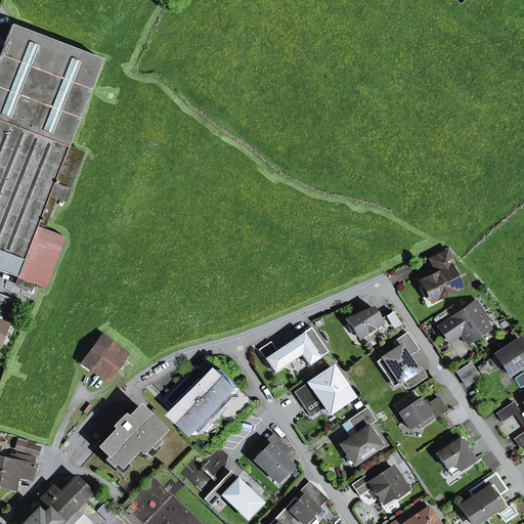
[(37,226),(68,146),(100,59),(11,26),(10,30),(0,54),(0,270),(17,277),(37,226)]
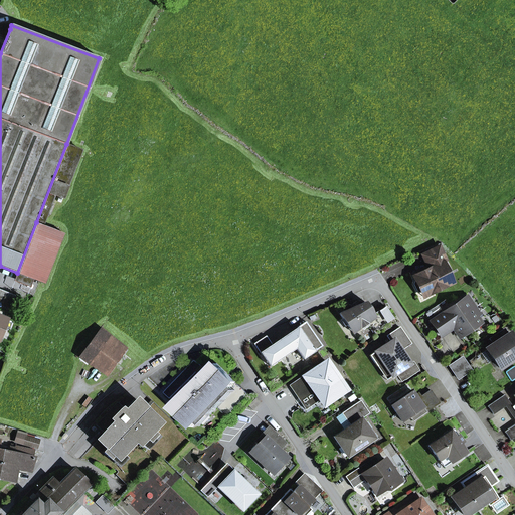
[(81,150),(66,144),(36,222),(44,225),(55,195),(62,198),(81,150)]
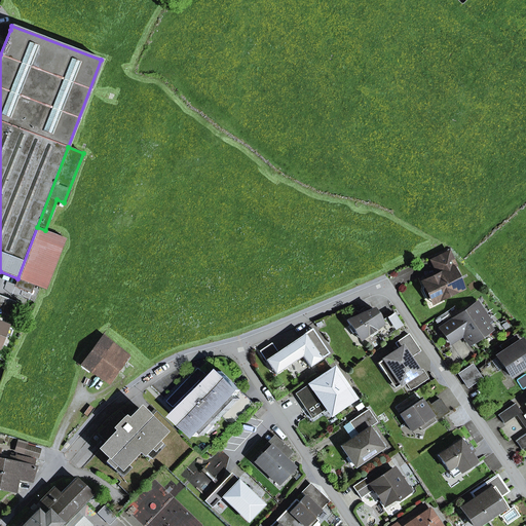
[(37,227),(17,278),(34,285),(46,290),(66,238),(45,230),(37,227)]
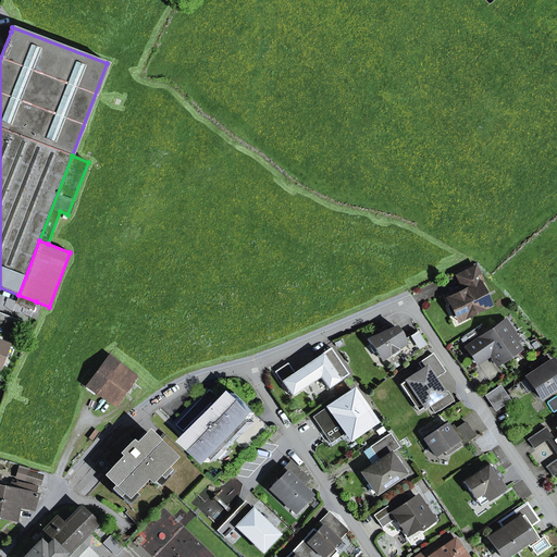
[(462,288),(463,291),(455,295),(452,294),(445,296),(449,304),(448,308),(452,314),(455,316),(458,321),(490,306),(479,284),(482,282),(475,267),(457,276),(462,288)]
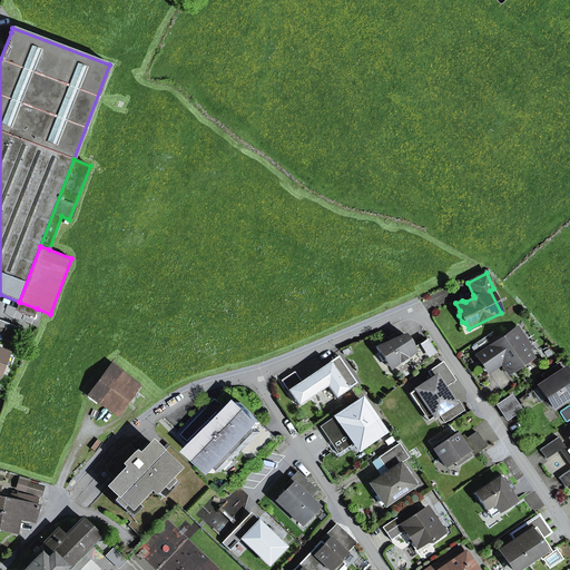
[(16,311),(33,318),(37,308),(19,302),(16,311)]
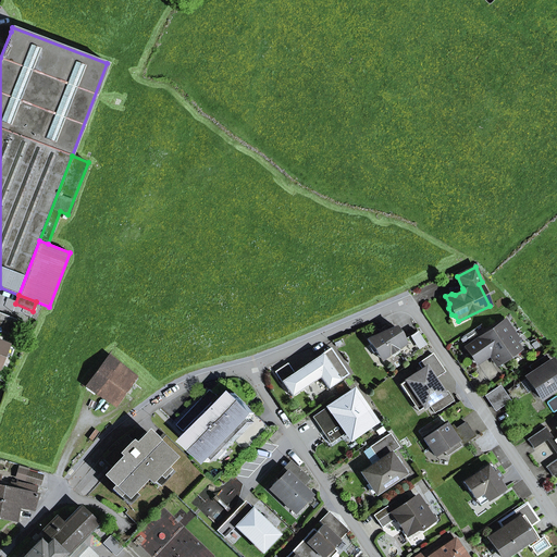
[(0,332),(9,336),(15,321),(0,314),(0,332)]
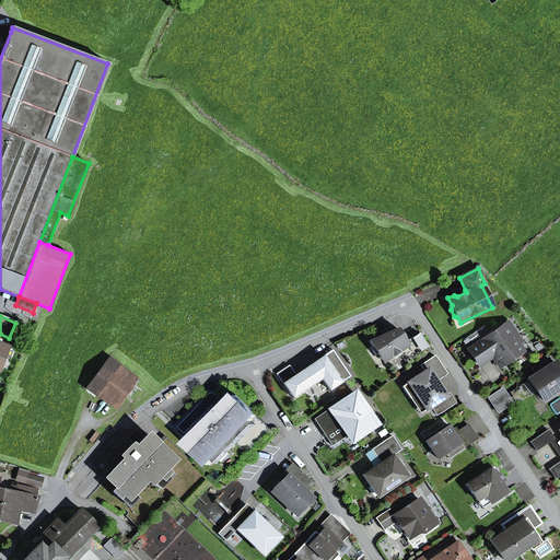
[(482,339),(468,350),(477,362),(489,354),(492,354),(500,365),(506,361),(512,359),(516,353),(522,350),(512,336),(515,334),(509,324),(483,340),(482,339)]
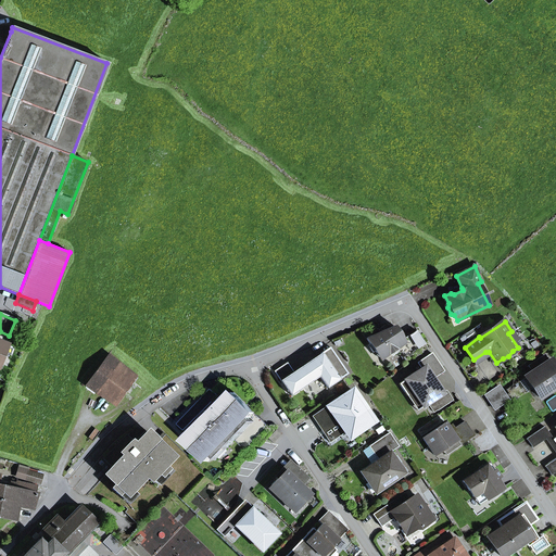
[(406,343),(403,339),(394,326),(387,329),(384,326),(378,329),(380,332),(366,339),(381,359),(399,348),(406,343)]
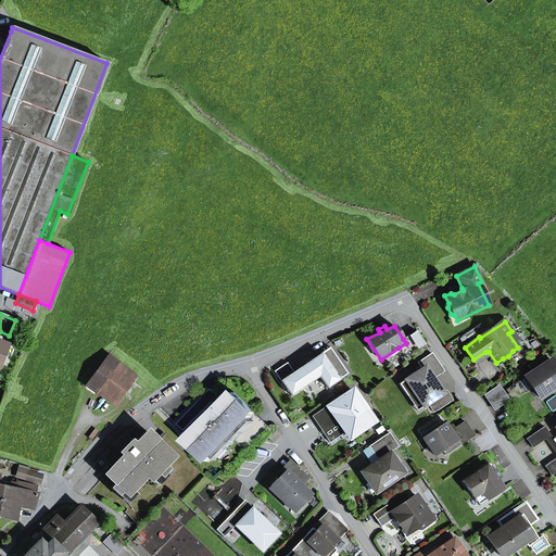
[(406,343),(399,348),(405,357),(426,344),(416,330),(403,339),(406,343)]
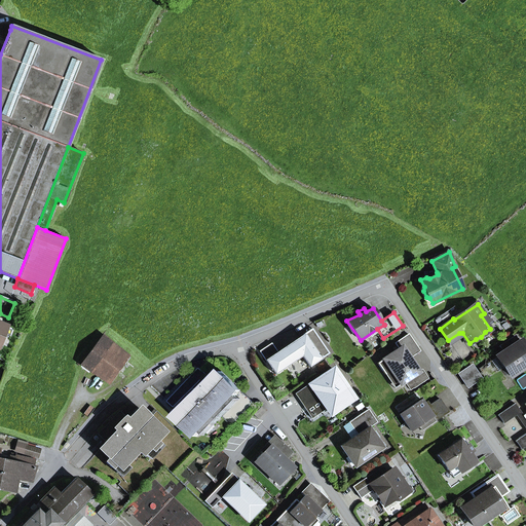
[(312,329),(277,351),(265,361),(275,374),(302,357),(309,367),(329,353),(312,329)]
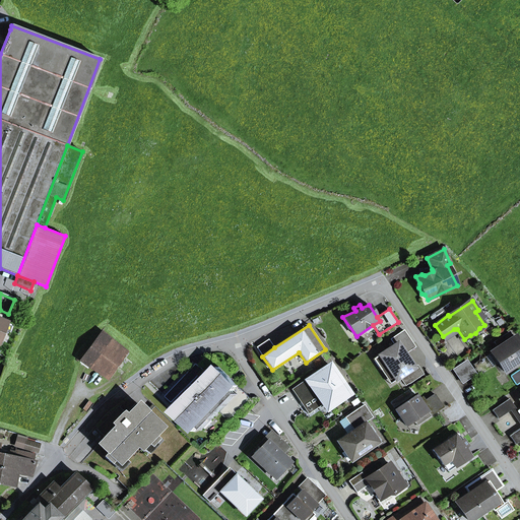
[(373,359),(381,371),(387,367),(396,380),(400,377),(413,368),(402,350),(412,343),(403,330),(390,339),(394,345),(373,359)]
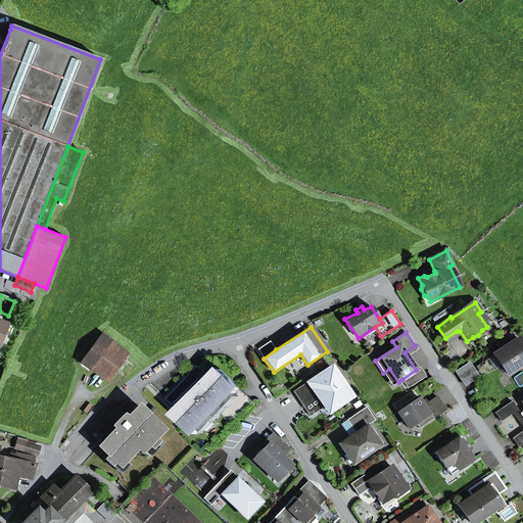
[(102,333),(81,362),(107,381),(127,352),(102,333)]
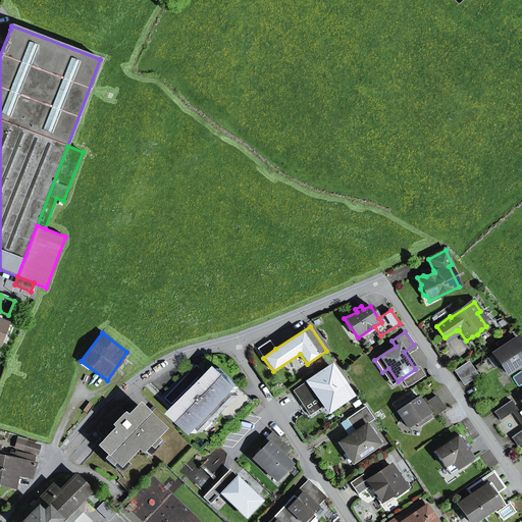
[(492,354),(507,373),(521,362),(521,347),(516,337),(514,338),(511,334),(498,343),(502,348),(492,354)]
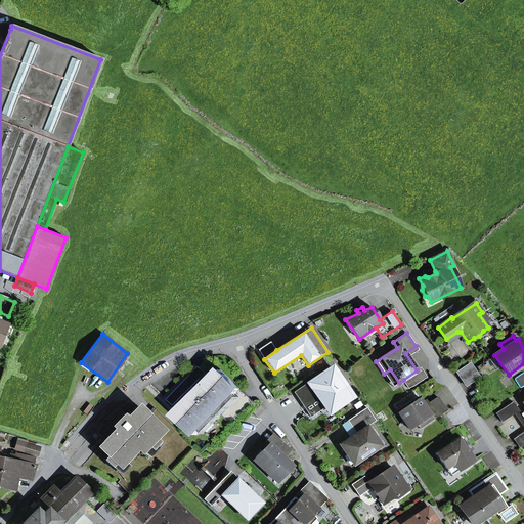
[(258,350),(264,359),(276,350),(270,342),(258,350)]
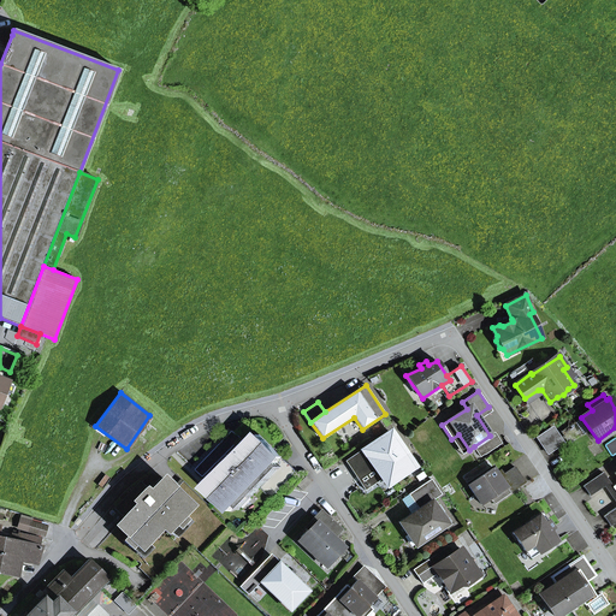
[(538,438),(543,445),(557,436),(552,428),(538,438)]
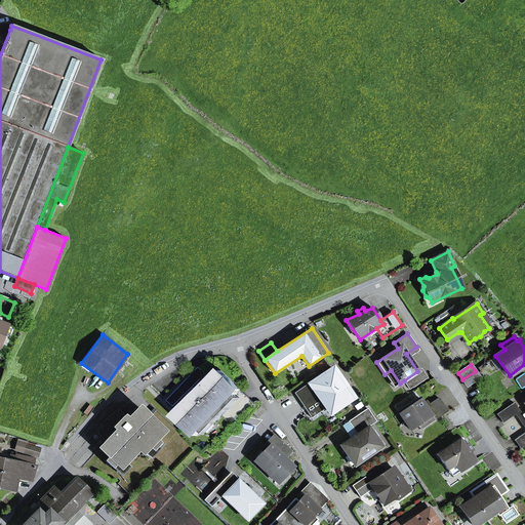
[(206,373),(199,367),(167,401),(174,407),(206,373)]
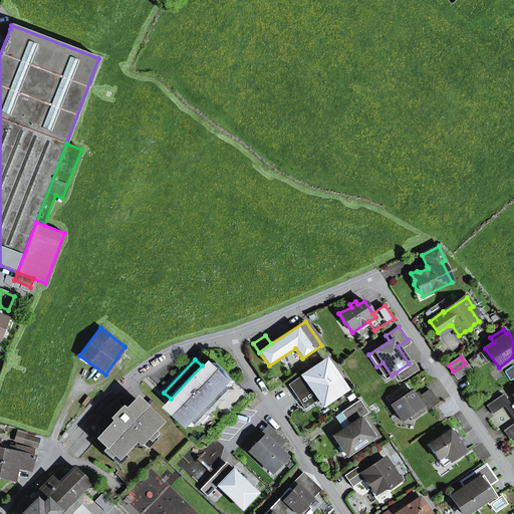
[(318,397),(330,400),(344,390),(325,360),(288,384),(298,400),(312,390),(318,397)]
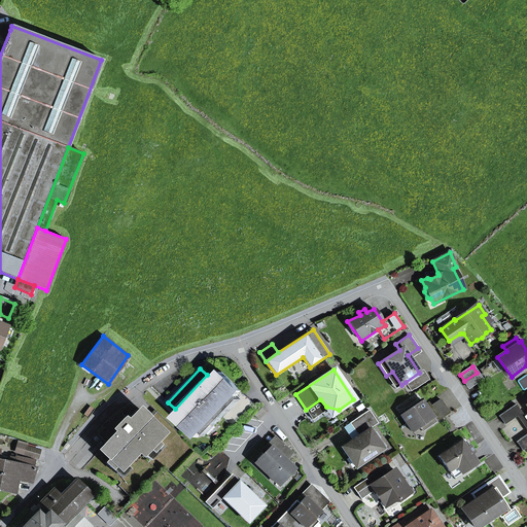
[(411,391),(414,389),(428,379),(422,371),(419,373),(406,382),(411,391)]
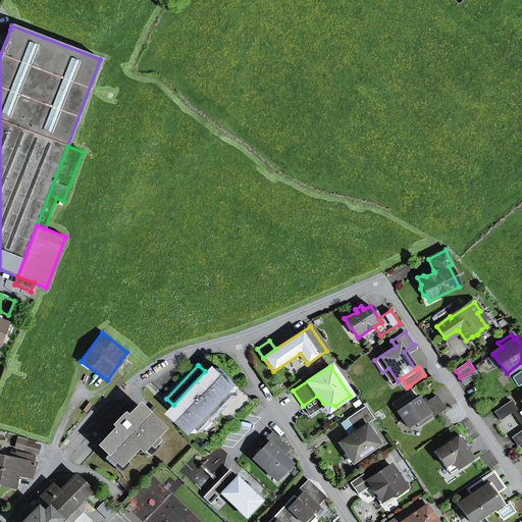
[(392,385),(398,381),(388,368),(382,372),(392,385)]
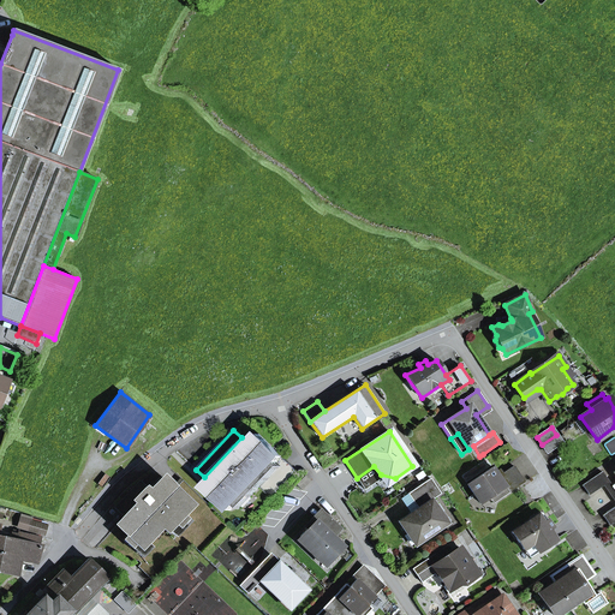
[(230,465),(208,489),(231,511),(237,505),(276,463),(282,457),(260,435),(250,445),(246,441),(226,463),(230,465)]
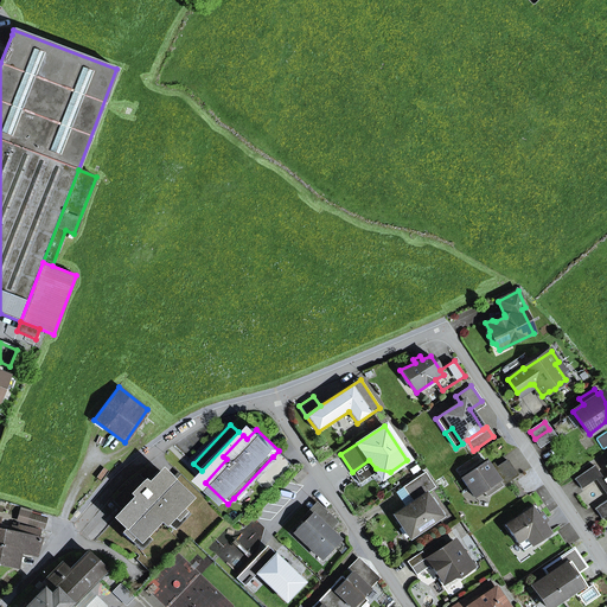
[(549,429),(535,439),(540,447),(555,436),(549,429)]
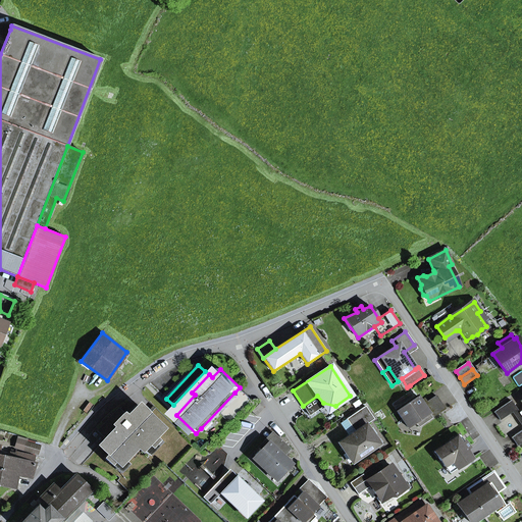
[(201,428),(204,432),(239,396),(235,393),(201,428)]
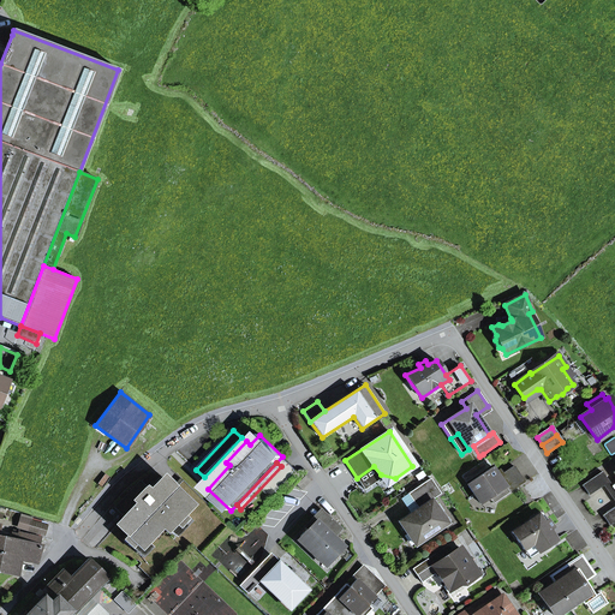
[(365,490),(382,478),(386,484),(395,478),(381,475),(374,466),(357,478),(365,490)]
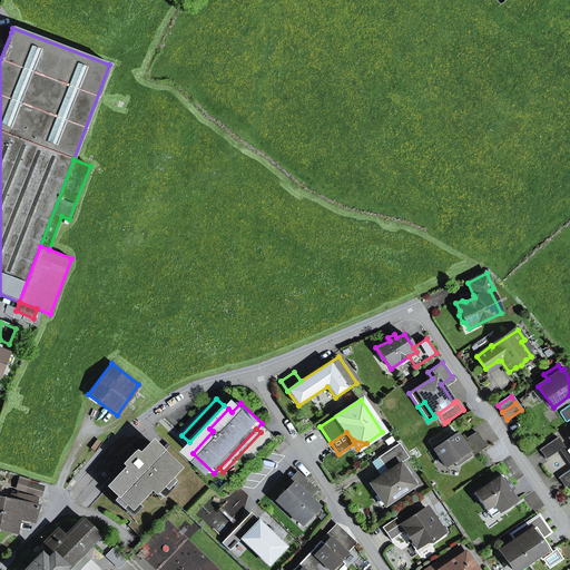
[(433,449),(445,467),(453,461),(468,452),(471,457),(487,446),(477,432),(462,441),(457,433),(433,449)]
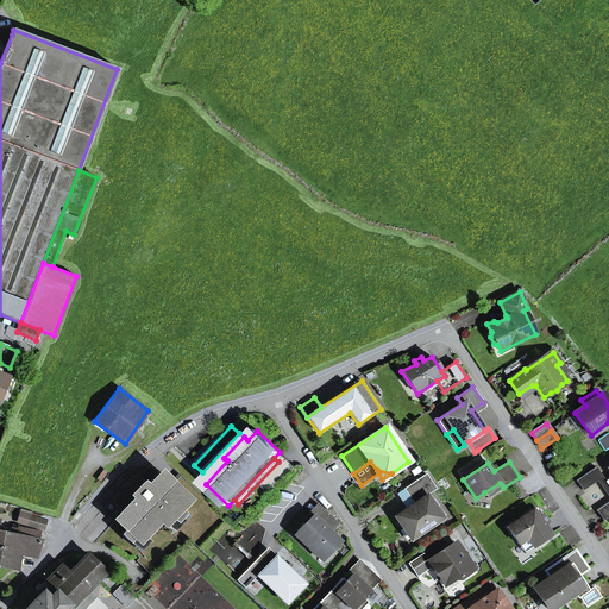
[(596,468),(577,481),(583,490),(597,481),(603,477),(596,468)]
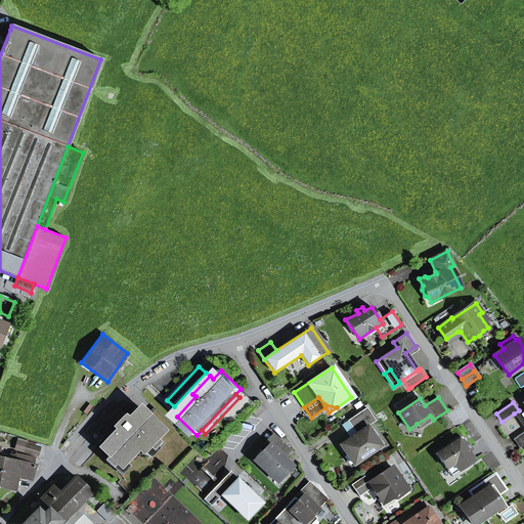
[(260,405),(253,413),(257,418),(264,410),(260,405)]
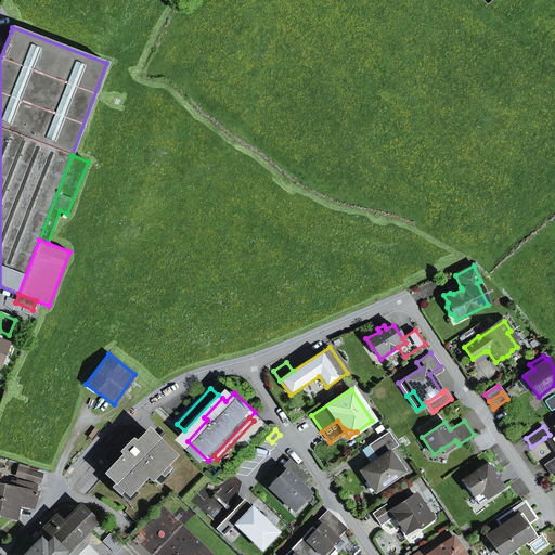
[(131,442),(127,446),(123,451),(125,453),(113,465),(105,474),(115,482),(112,487),(119,494),(124,490),(128,494),(132,490),(146,475),(151,479),(152,478),(157,472),(162,476),(169,468),(165,464),(173,455),(146,430),(136,442),(133,444),(131,442)]
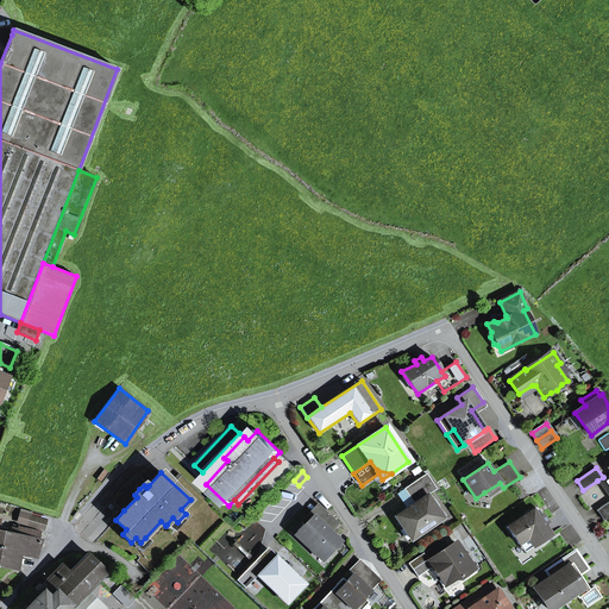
[(443,519),(427,495),(437,489),(426,475),(405,489),(414,503),(407,509),(395,516),(403,528),(410,523),(418,535),(443,519)]
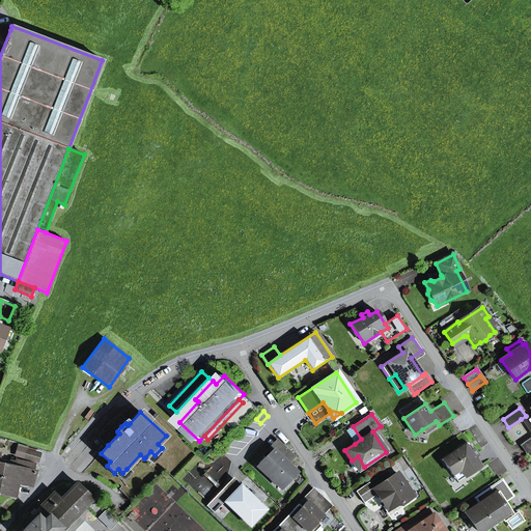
[(128,425),(130,423),(122,416),(116,422),(121,426),(126,423),(128,425)]
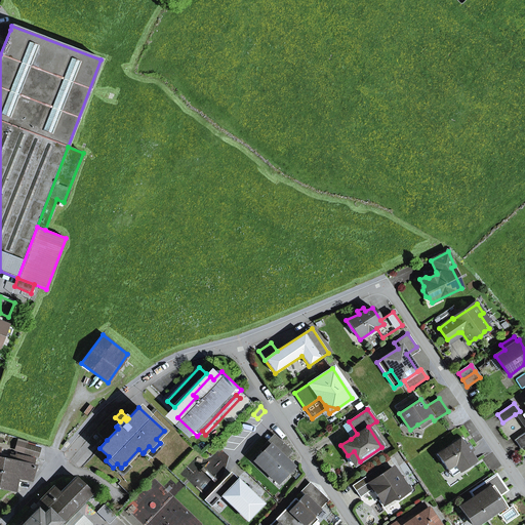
[(524,420),(521,415),(522,414),(520,411),(515,414),(524,429),(524,420)]
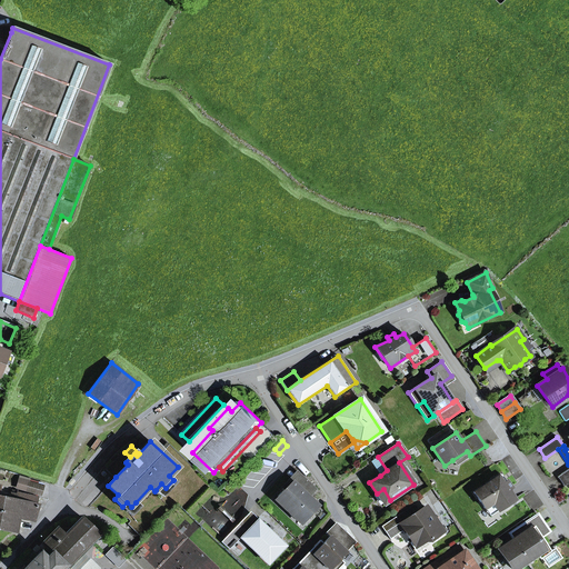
[(452,460),(457,466),(470,456),(467,451),(452,460)]
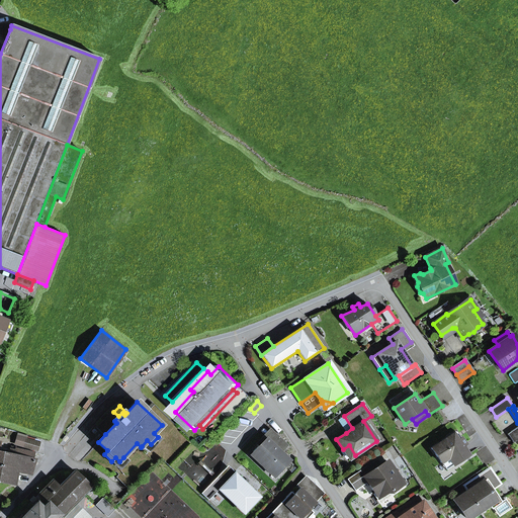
[(114,421),(118,416),(113,412),(98,428),(105,434),(116,423),(114,421)]
